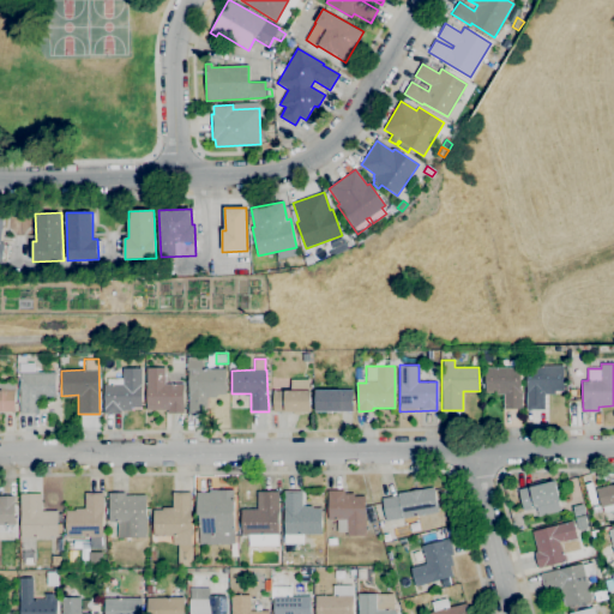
[(545,410),(527,410),(527,366),(564,366),(564,393),(545,393),(545,410)]
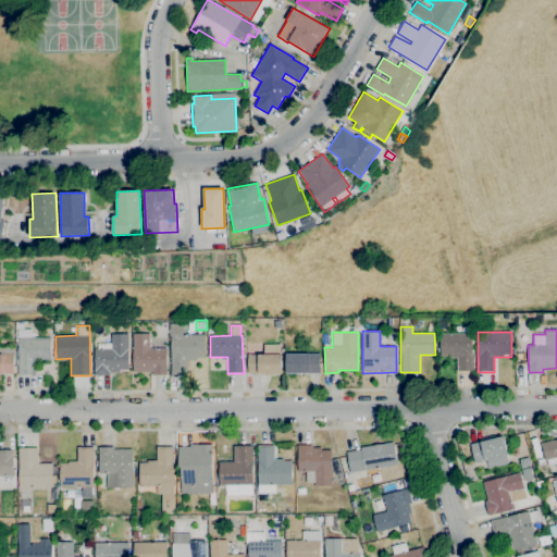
[(166,374),(151,375),(151,372),(133,372),(133,334),(149,333),(149,348),(166,348),(166,374)]
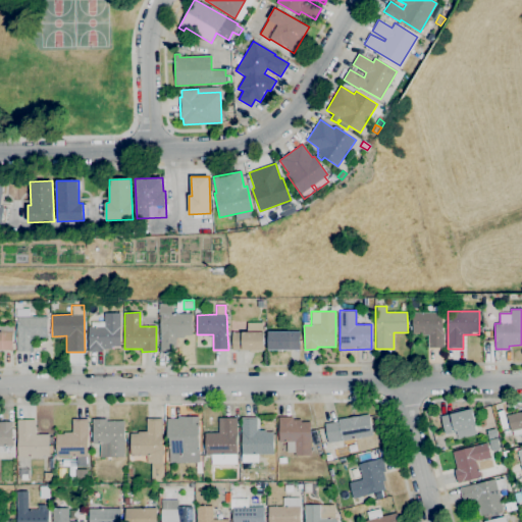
[(444,348),(428,348),(428,335),(422,335),(422,333),(413,333),(413,312),(442,312),(442,332),(444,332),(444,348)]
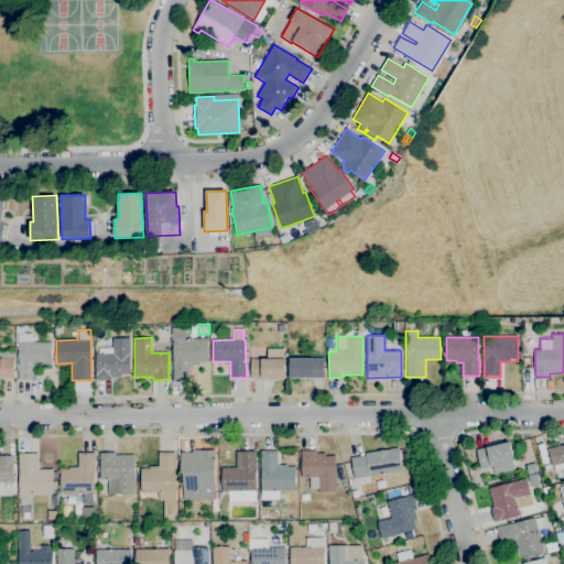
[(96,380),(96,354),(98,354),(98,348),(112,347),(112,338),(130,338),(130,373),(120,373),(120,377),(110,378),(110,380),(96,380)]
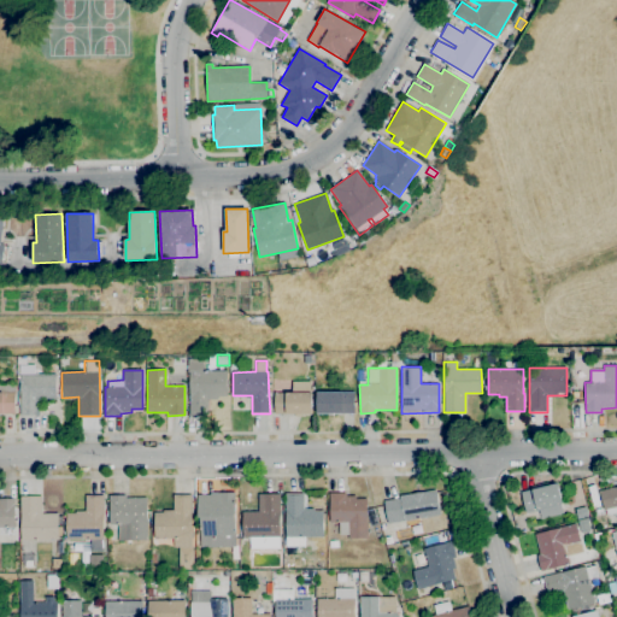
[(207,415),(189,415),(189,371),(227,370),(227,397),(217,397),(217,399),(207,399),(207,415)]
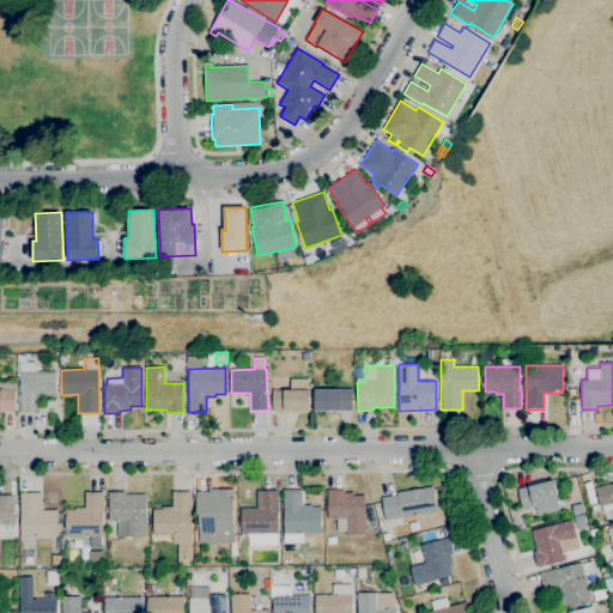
[(40,412),(19,413),(19,395),(20,395),(20,371),(55,371),(56,398),(38,398),(40,412)]
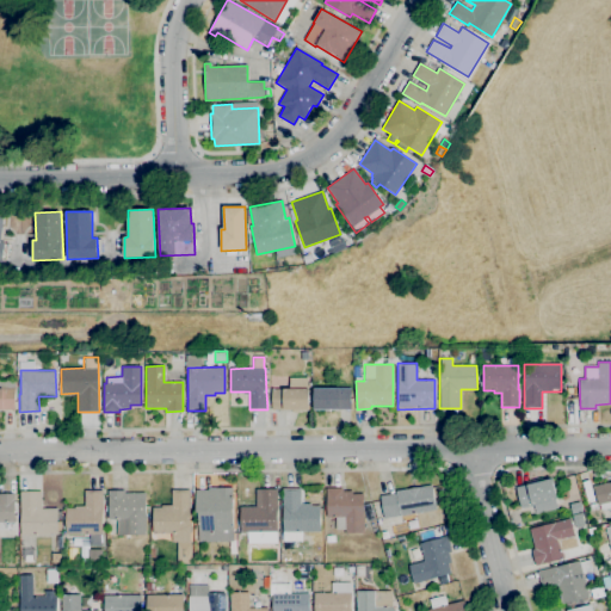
[(290,413),(290,409),(272,409),(272,389),(289,389),(289,378),(308,377),(308,389),(309,389),(309,409),(300,409),(300,413),(290,413)]
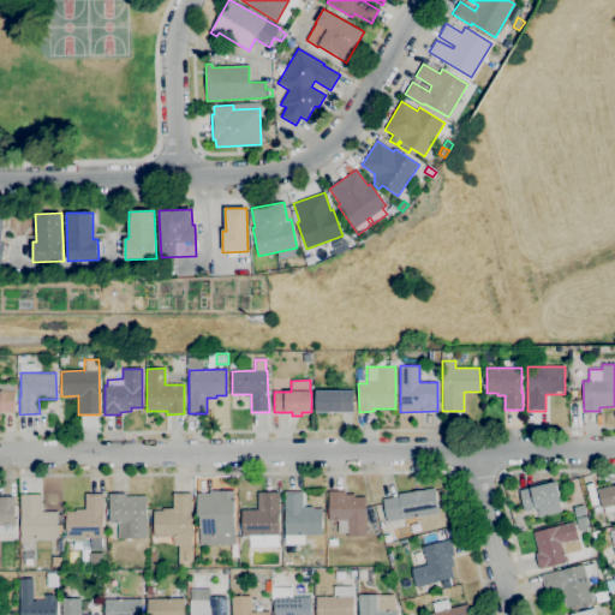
[(15,412),(0,412),(0,382),(15,382),(15,412)]
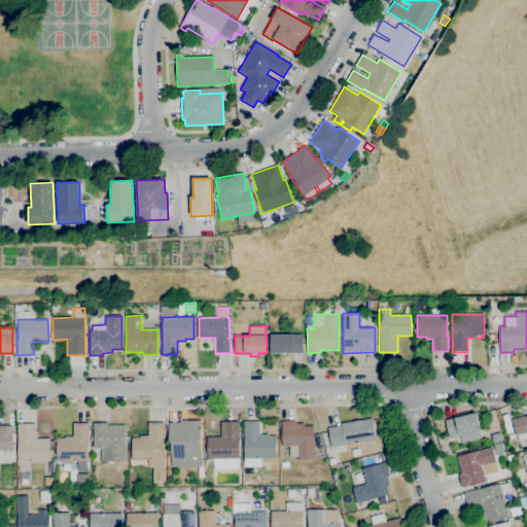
[(271,353),(271,336),(303,335),(303,353),(271,353)]
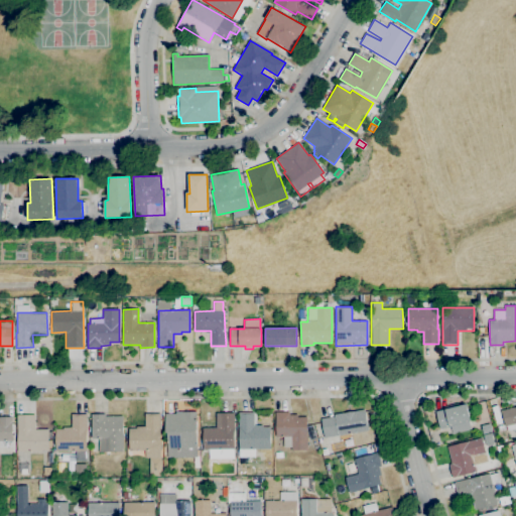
[(453,433),(450,426),(439,429),(435,411),(444,409),(443,406),(459,403),(459,405),(467,403),(471,421),(470,421),(471,429),(453,433)]
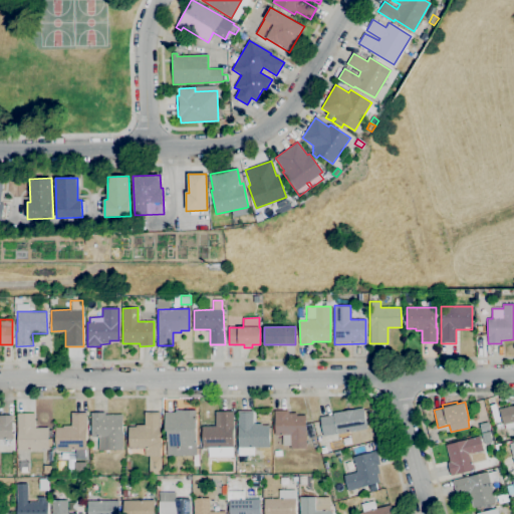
[(513,428),(506,430),(505,425),(503,425),(499,410),(513,406),(513,428)]
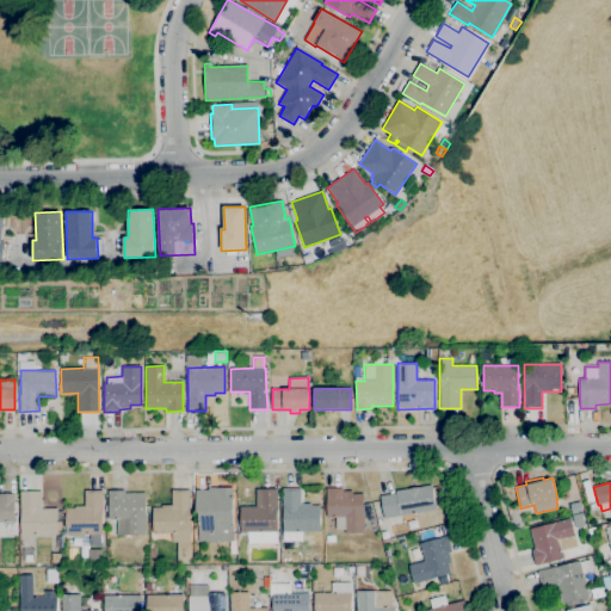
[(384,518),(382,507),(380,497),(396,494),(395,491),(432,485),(436,510),(384,518)]
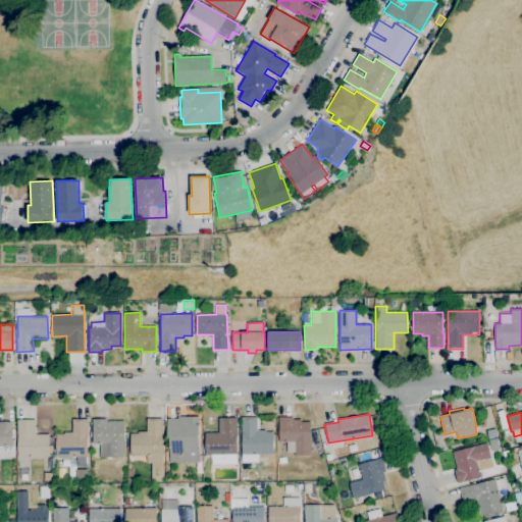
[(202,473),(196,473),(196,463),(169,463),(169,436),(167,436),(166,419),(185,418),(185,417),(199,416),(199,455),(202,455),(202,473)]
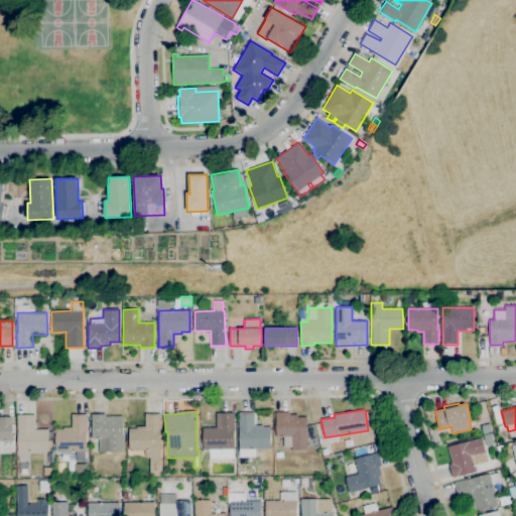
[(209,460),(209,449),(203,449),(203,427),(216,427),(216,413),(234,412),(234,460),(209,460)]
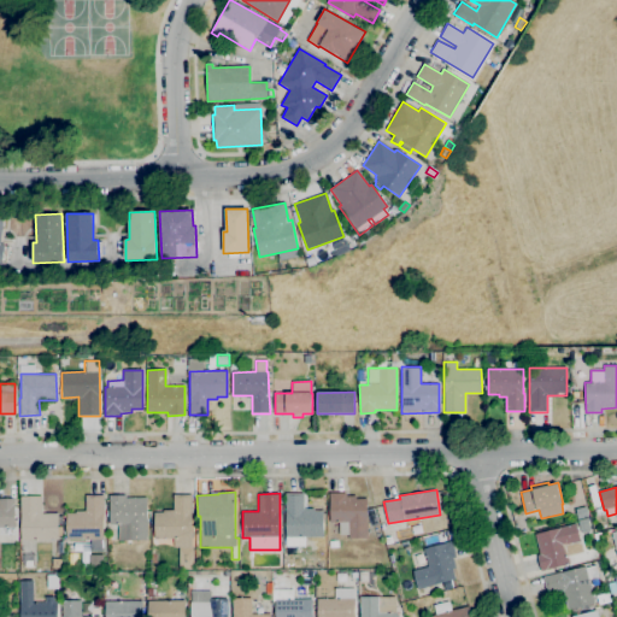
[(304,547),(288,547),(287,538),(286,538),(286,493),(303,493),(304,509),(315,509),(315,511),(323,511),(323,536),(304,538),(304,547)]
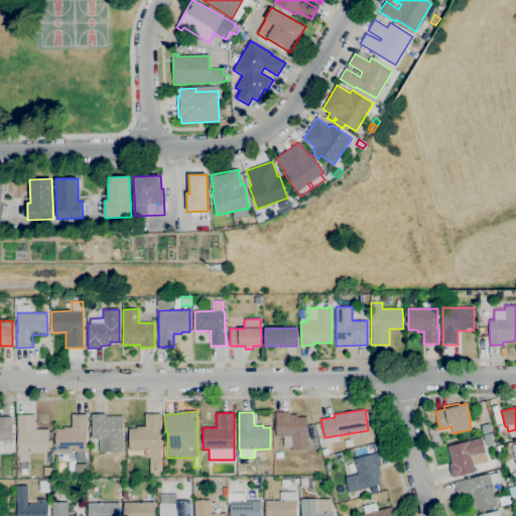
[(291,450),(291,447),(283,447),(283,436),(275,436),(275,412),(289,412),(289,414),(297,414),(297,417),(306,417),(307,449),(291,450)]
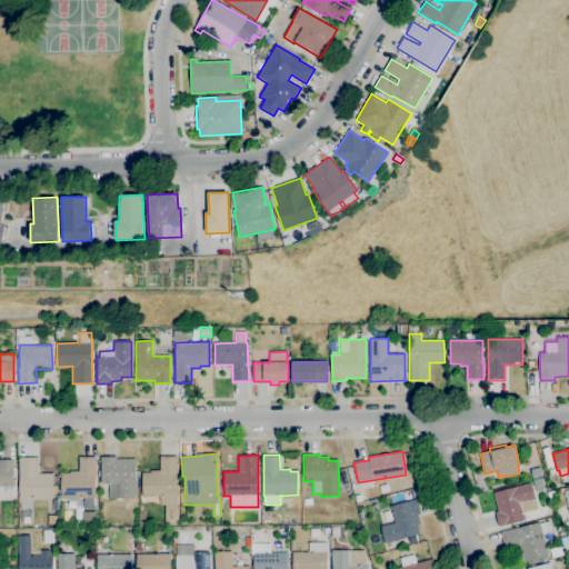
[(178,505),(160,505),(160,497),(142,497),(142,472),(151,472),(151,470),(160,470),(160,457),(177,456),(178,505)]
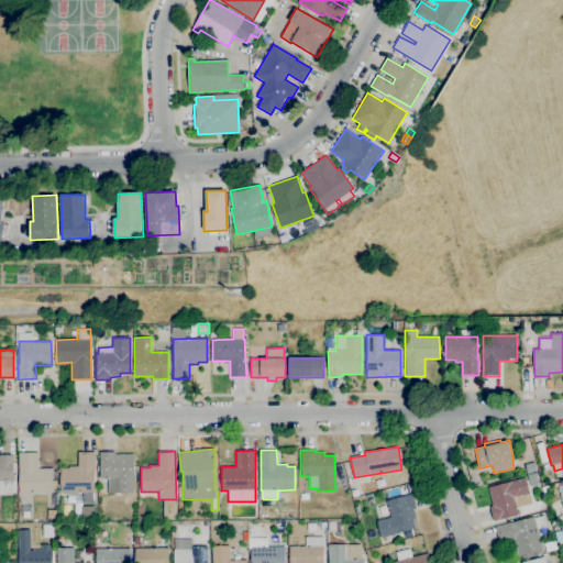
[(19,493),(19,466),(19,453),(37,452),(39,468),(53,468),(53,493),(19,493)]
